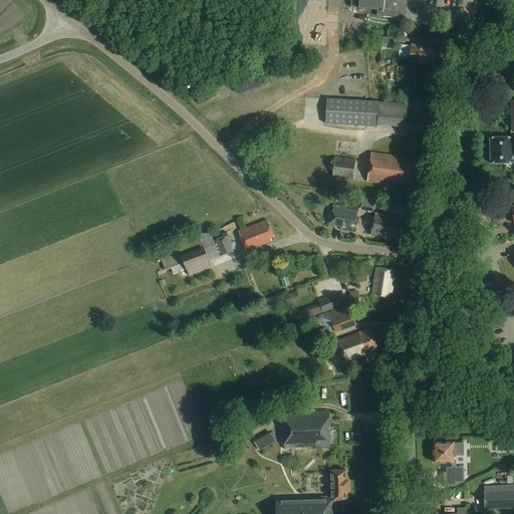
[(359,0),(359,8),(377,10),(377,16),(404,19),(406,0),(359,0)]
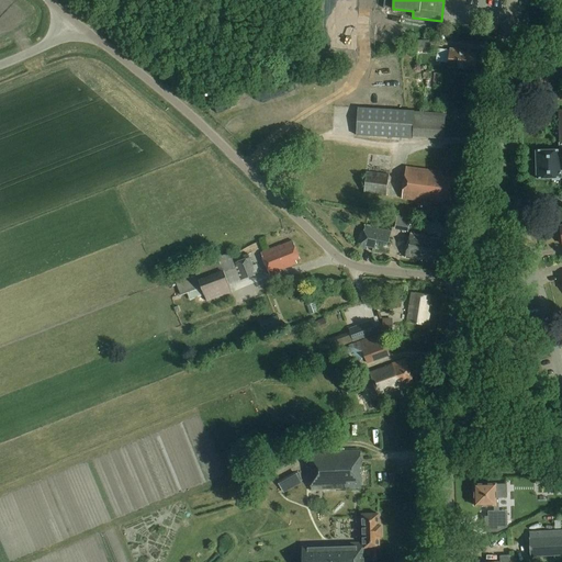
[(458,49),(449,48),(449,51),(436,49),(435,60),(447,63),(447,67),(474,70),(476,54),(458,52),(458,49)]
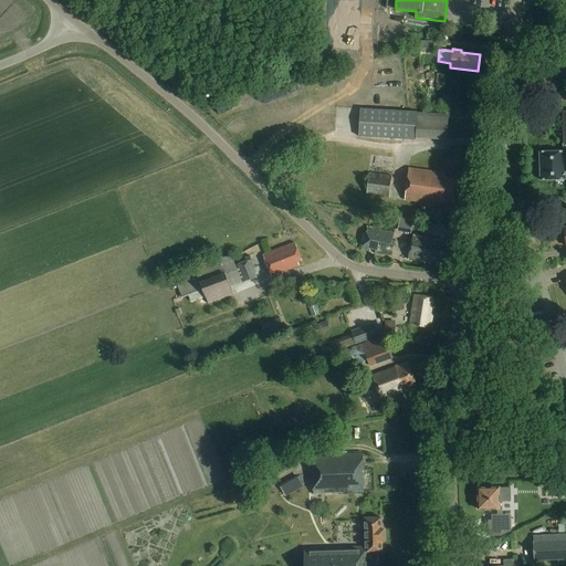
[(360,108),(359,137),(416,140),(416,138),(417,113),(417,112),(360,108)]
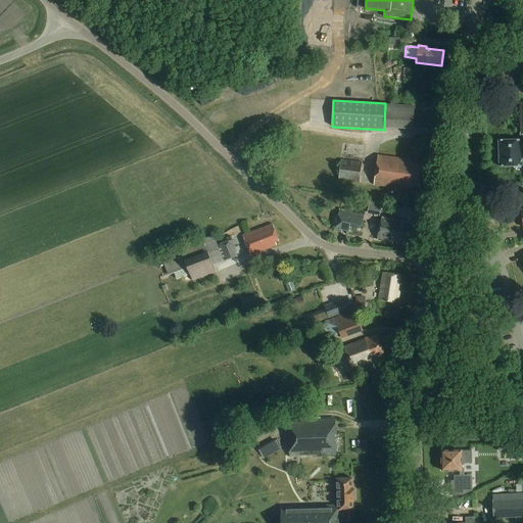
[(522,103),(520,104),(521,139),(498,140),(498,167),(522,165),(522,160),(522,103)]
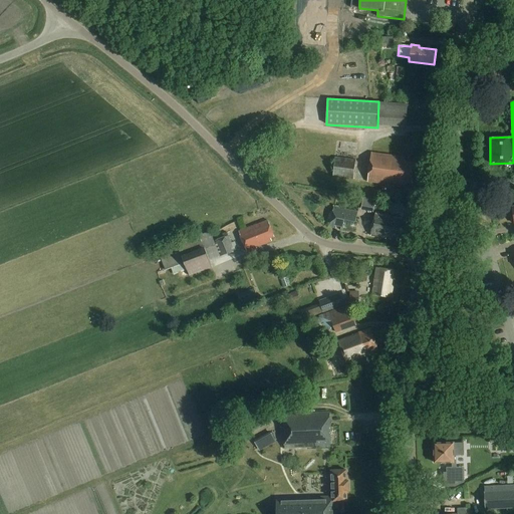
[(406,158),(371,153),(367,182),(405,187),(406,183),(412,184),(415,164),(405,162),(406,158)]
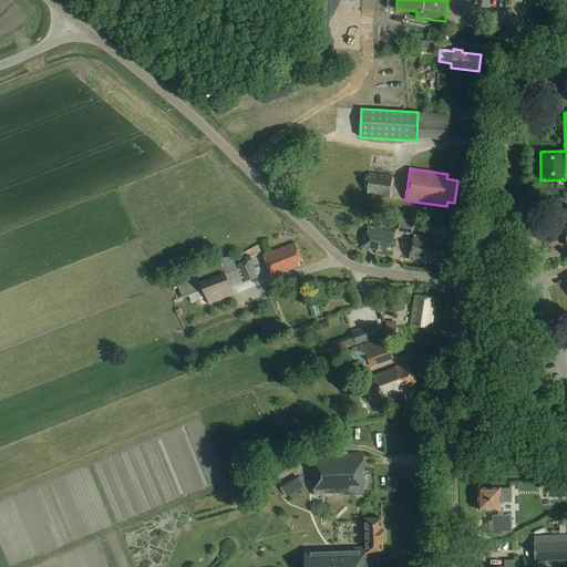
[(390,198),(392,177),(370,174),(367,196),(390,198)]
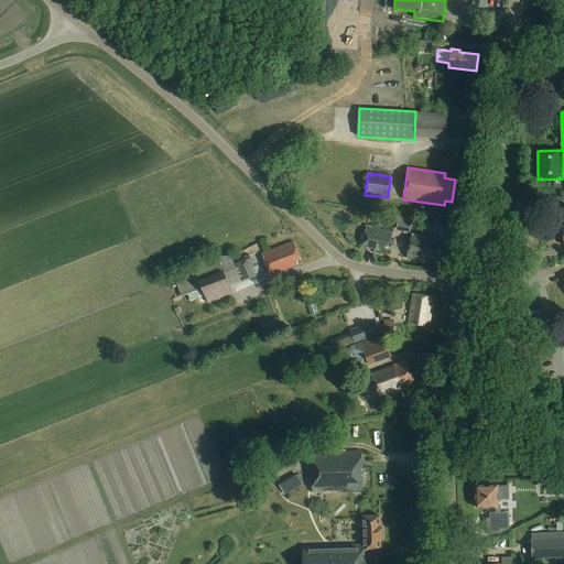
[(411,231),(413,217),(400,214),(397,228),(411,231)]
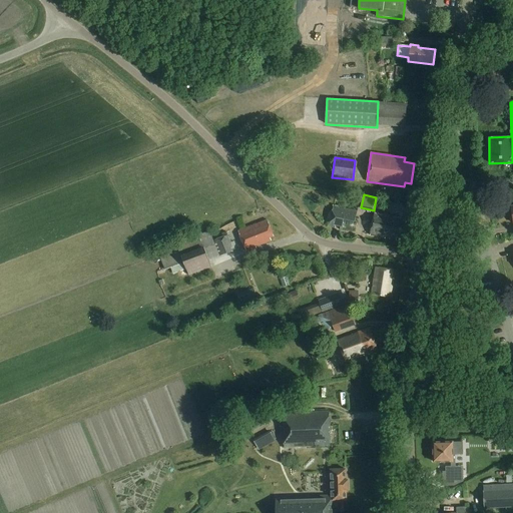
[(334,207),(333,212),(329,226),(353,232),(357,212),(334,207)]
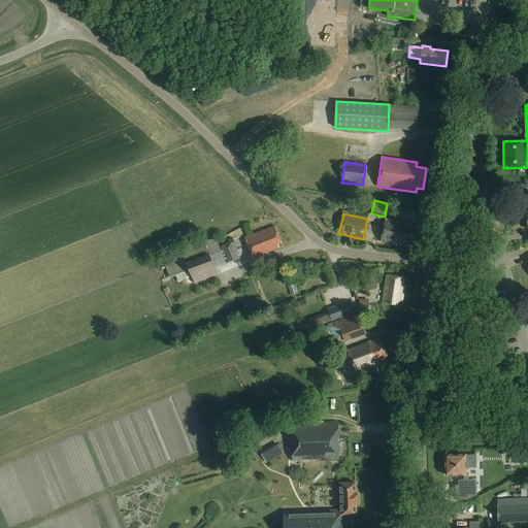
[(411,225),(387,220),(381,242),(406,249),(407,244),(414,246),(418,229),(411,227),(411,225)]
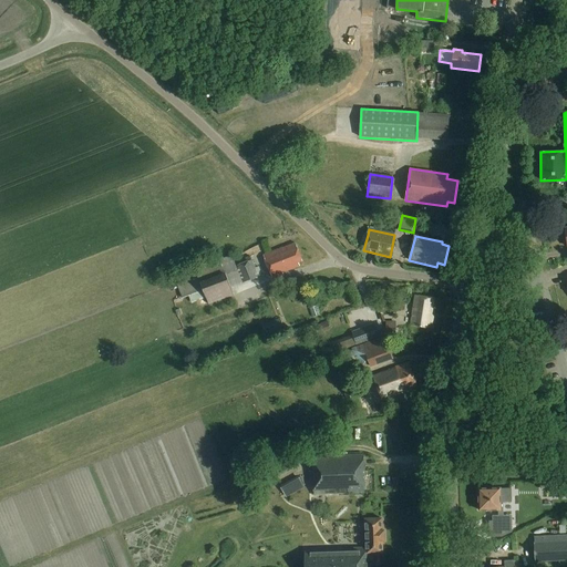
[(300,263),(303,260),(297,244),(280,249),(264,255),(272,278),(301,267),(300,263)]
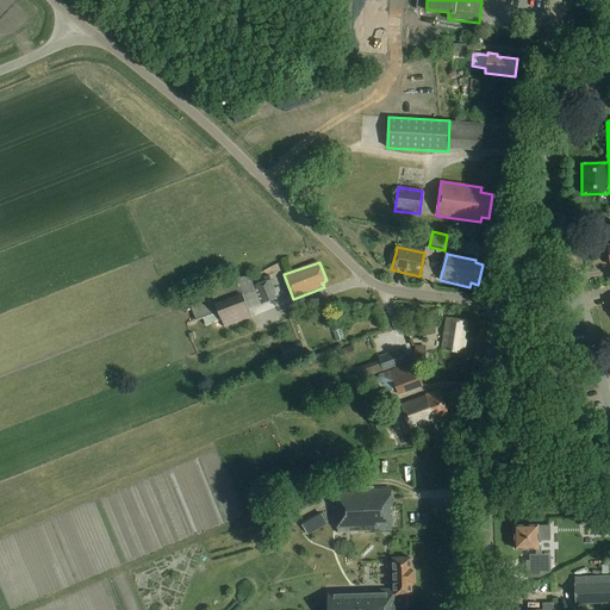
[(267,280),(256,285),(253,286),(254,288),(249,291),(244,277),(237,279),(238,282),(213,292),(216,298),(215,299),(191,309),(197,323),(212,317),(215,323),(223,321),(224,319),(226,325),(253,316),(250,307),(261,304),(280,297),(271,275),(266,277),(267,280)]
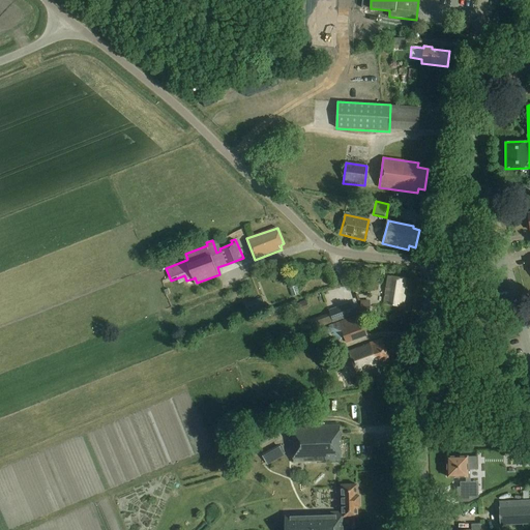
[(406,280),(389,276),(385,304),(399,306),(400,303),(404,303),(406,295),(403,295),(406,280)]
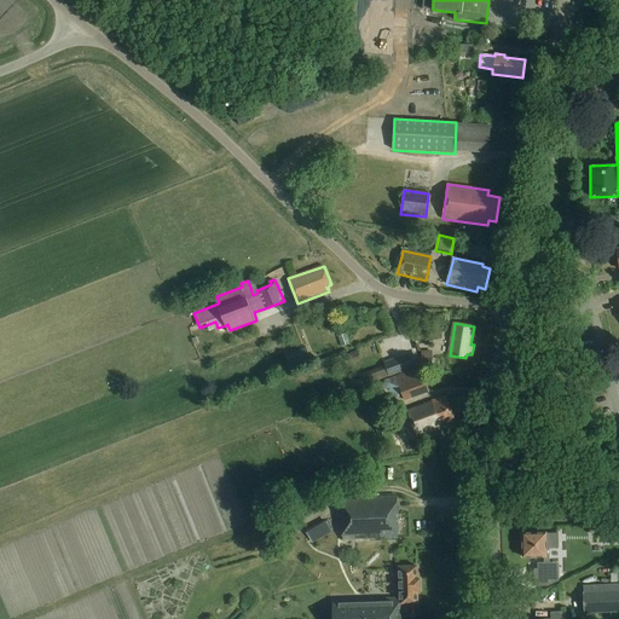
[(306,347),(287,356),(291,369),(301,365),(301,364),(311,360),(306,347)]
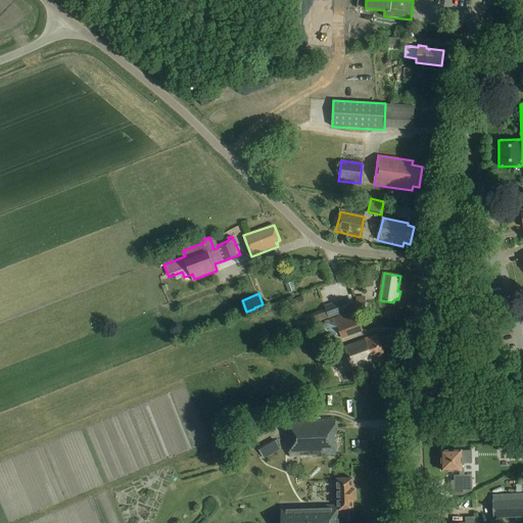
[(292,300),(296,307),(305,303),(302,296),(292,300)]
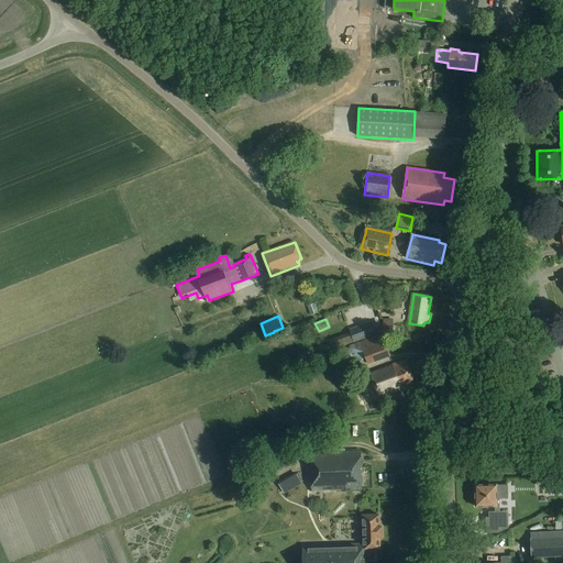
[(374,328),(376,334),(384,332),(393,332),(393,319),(384,319),(384,324),(381,326),(374,328)]
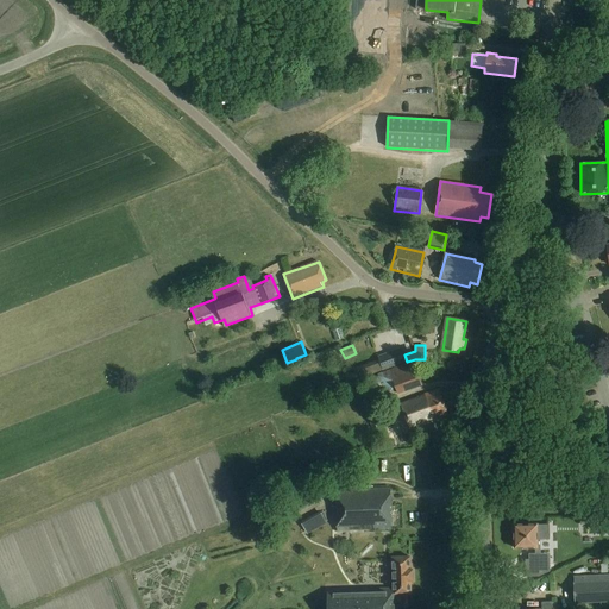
[(360,380),(383,371),(407,363),(402,347),(377,357),(378,360),(357,369),(360,380)]
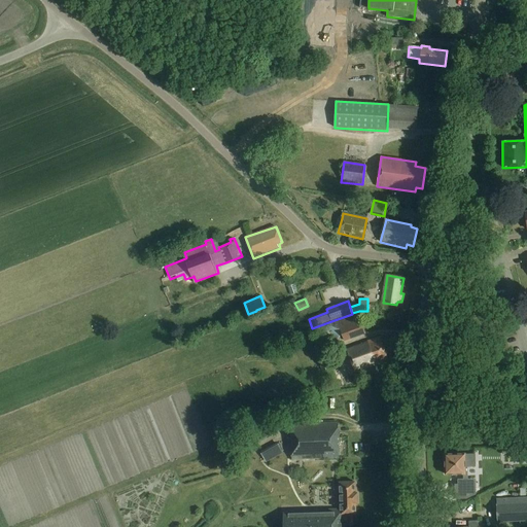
[(332,343),(344,339),(344,342),(365,334),(358,312),(326,324),(327,326),(321,328),(325,339),(330,337),(332,343)]
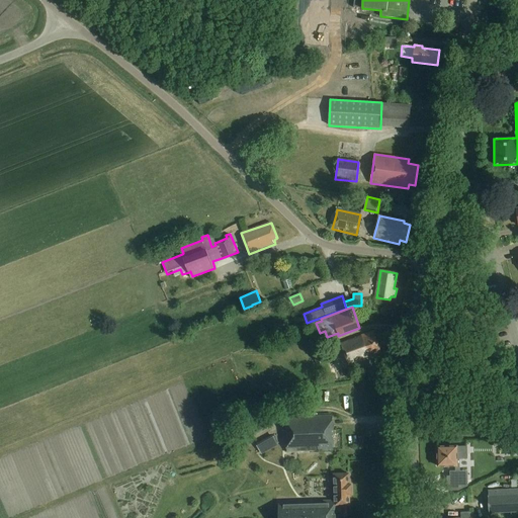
[(381,352),(373,331),(341,343),(350,366),(366,360),(365,358),(381,352)]
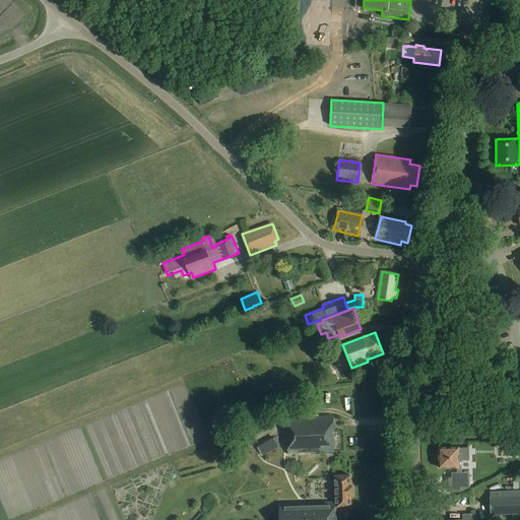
[(325,364),(316,341),(309,344),(314,355),(313,355),(318,367),(325,364)]
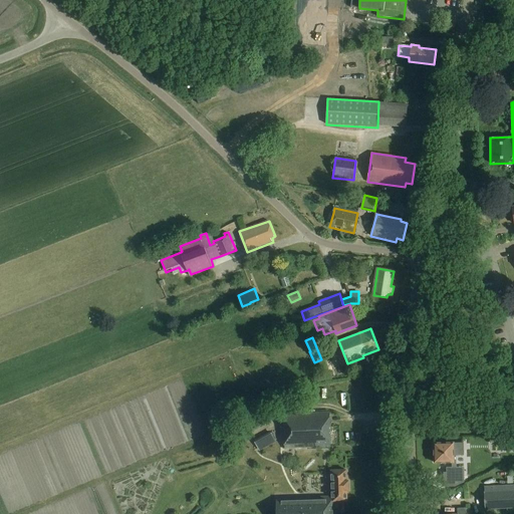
[(285,448),(315,447),(330,446),(329,413),(284,415),(285,448)]
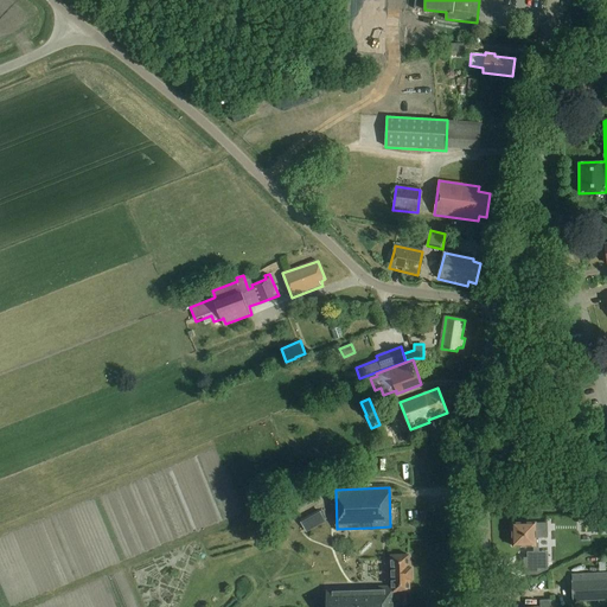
[(301,519),(306,530),(327,521),(323,510),(301,519)]
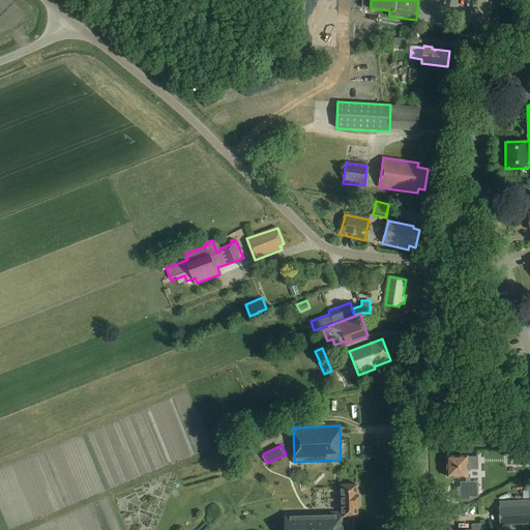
[(495,465),(494,454),(482,454),(482,466),(495,465)]
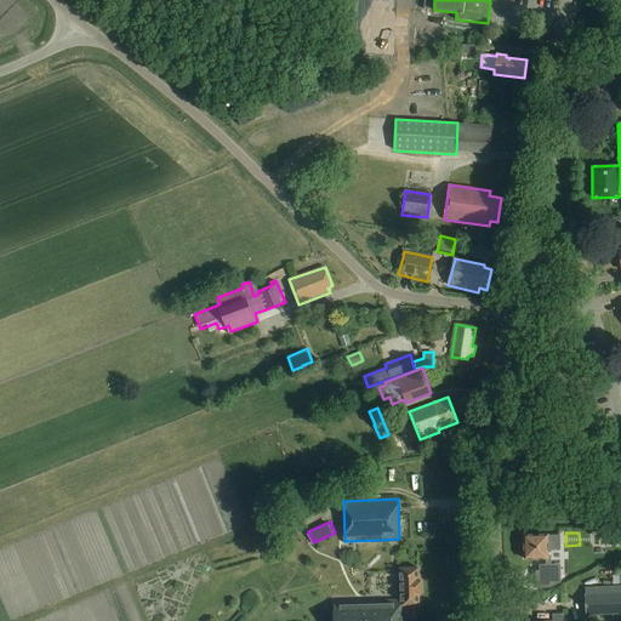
[(548,545),(560,545),(560,535),(525,535),(525,559),(548,558),(548,545)]
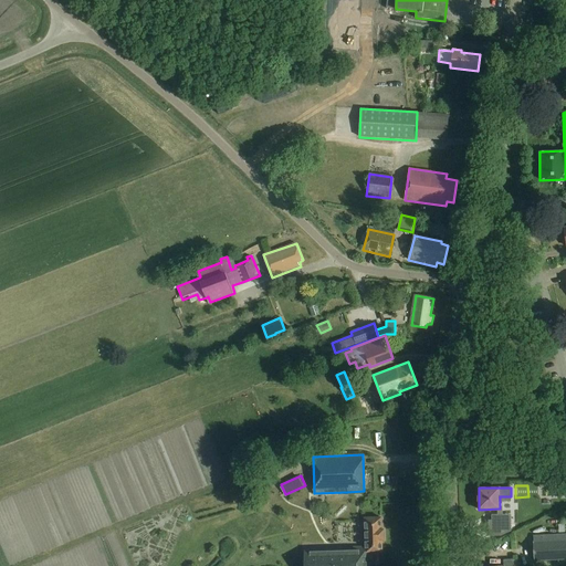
[(366,565),(366,559),(368,559),(379,559),(379,553),(383,553),(383,538),(385,538),(385,530),(383,530),(381,517),(365,517),(366,546),(304,548),(304,565),(366,565)]
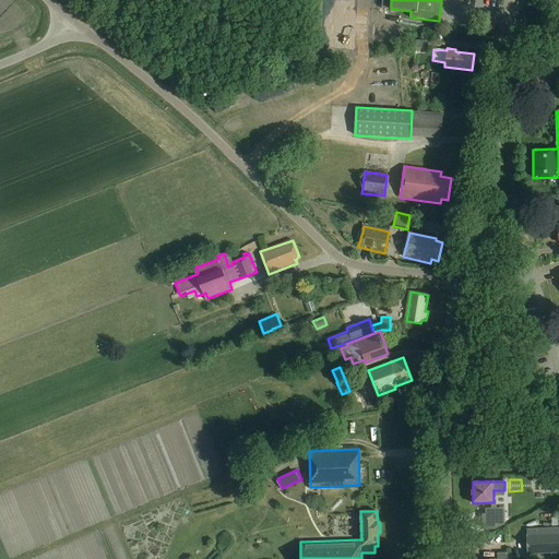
[(558,527),(527,530),(527,535),(528,554),(558,552),(558,527)]
